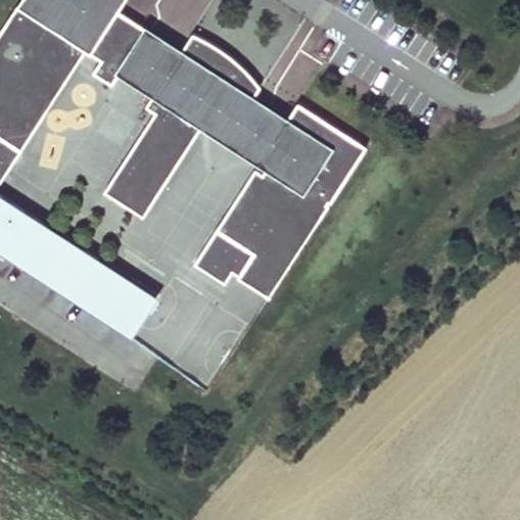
[(0,244),(72,297),(95,261),(0,198),(0,182),(15,157),(10,154),(13,149),(18,152),(36,126),(30,122),(34,117),(39,121),(56,94),(50,91),(54,86),(58,89),(76,62),(71,59),(74,54),(79,57),(83,51),(99,61),(91,74),(108,85),(115,75),(144,31),(115,12),(123,0),(19,0),(0,30),(0,244)]
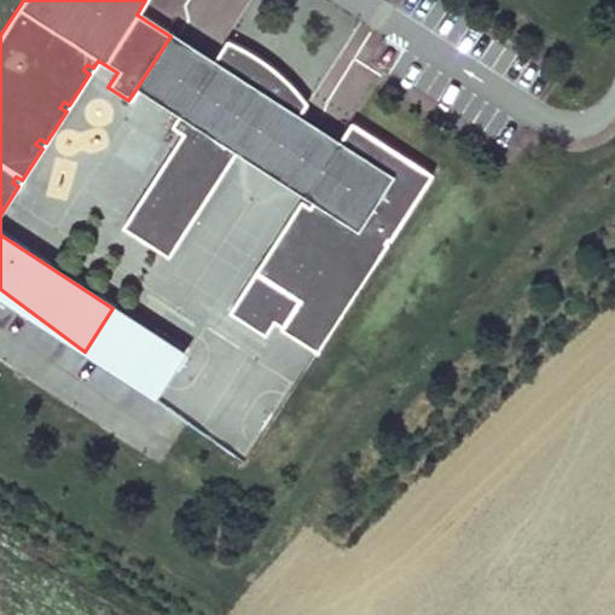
[(213,61),(172,34),(170,36),(137,88),(178,115),(213,61)]
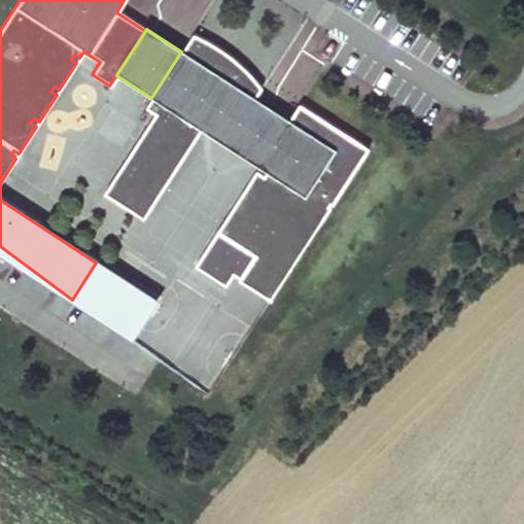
[(219,51),(191,36),(181,51),(151,98),(144,108),(154,114),(103,195),(141,219),(200,130),(223,145),(234,129),(269,150),(258,167),(266,172),(262,177),(254,172),(194,268),(223,287),(232,275),(238,280),(237,282),(268,302),(327,209),(325,208),(328,204),(330,205),(365,149),(298,106),(288,120),(253,98),(259,89),(237,65),(219,51)]
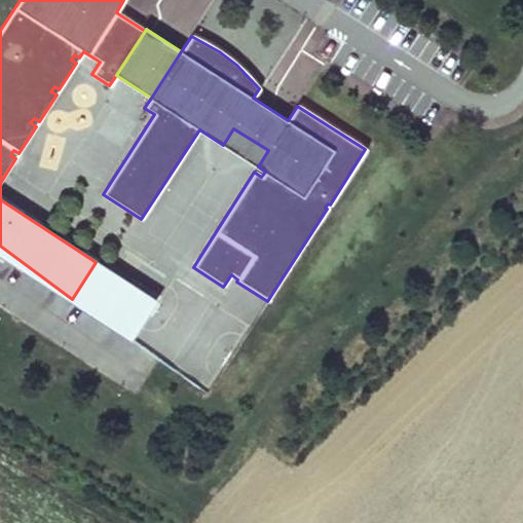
[(233,128),(223,145),(258,166),(268,150),(233,128)]
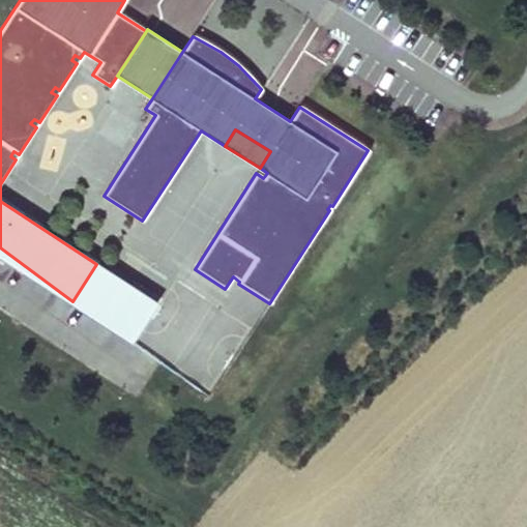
[(158,304),(96,264),(72,301),(132,345),(158,304)]
